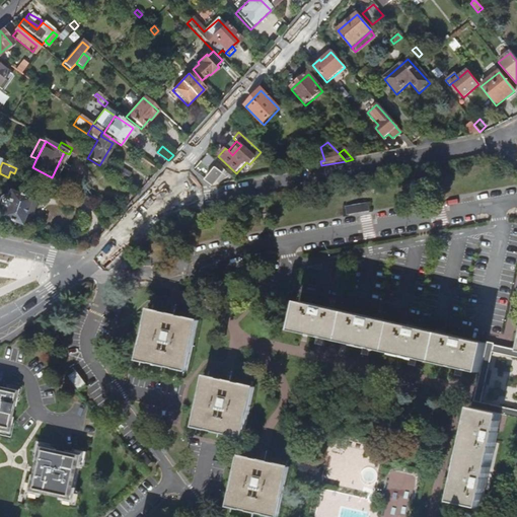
[(218,183),(227,173),(218,165),(205,180),(212,187),(216,181),(218,183)]
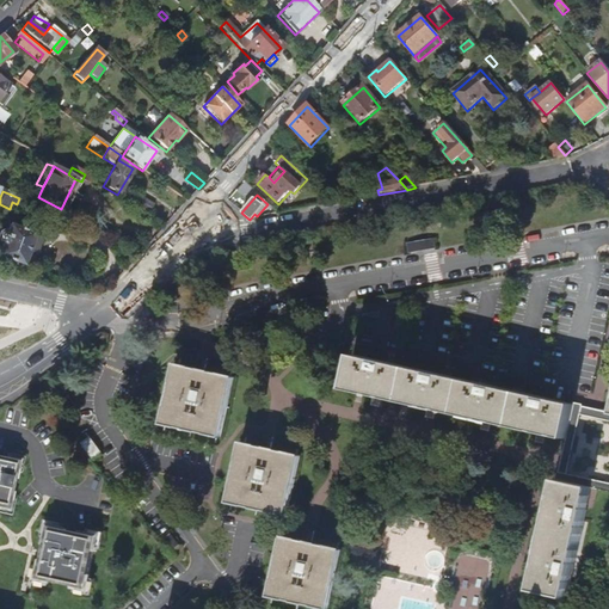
[(153,205),(139,198),(134,207),(148,214),(153,205)]
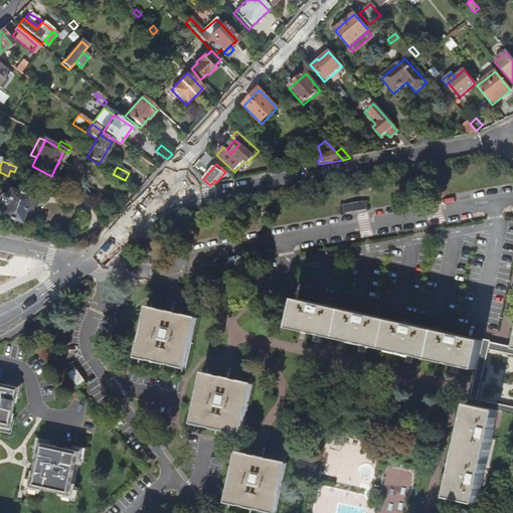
[(20,224),(29,198),(8,190),(5,198),(2,197),(0,198),(0,202),(3,203),(0,211),(0,217),(20,224)]
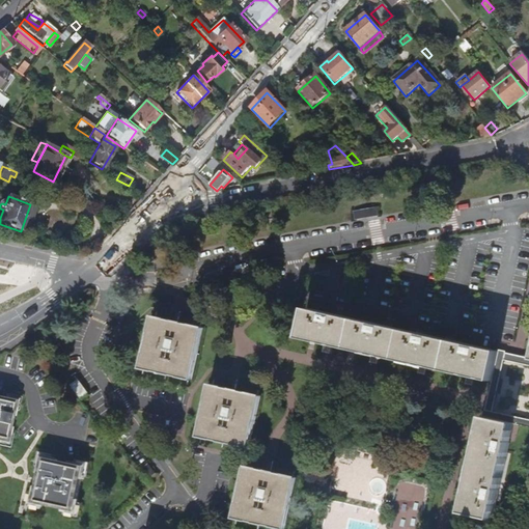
[(27,234),(37,207),(30,204),(21,231),(27,234)]
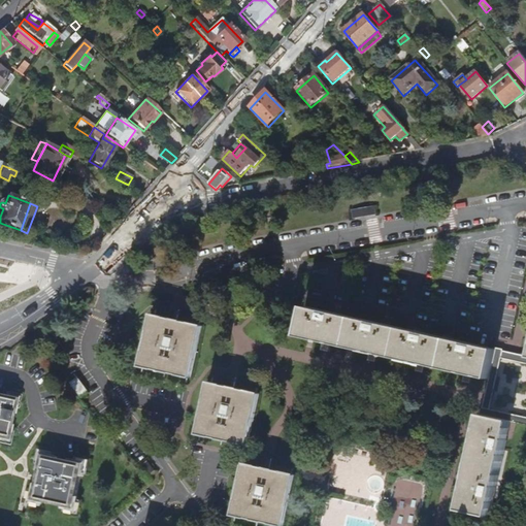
[(374,207),(351,209),(352,219),(375,217),(374,207)]
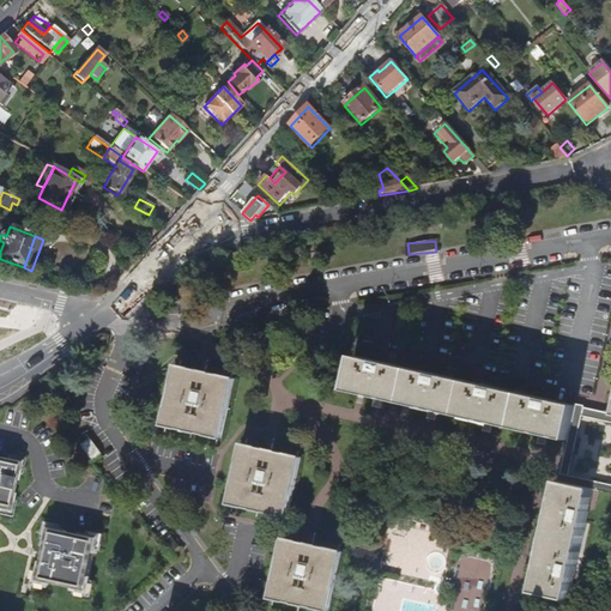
[(567,441),(574,406),(355,356),(346,391),(380,398),(434,411),(489,423),(544,435),(567,441)]
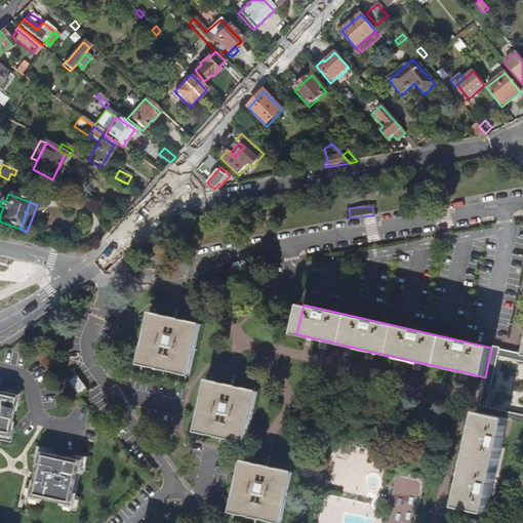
[(137,363),(189,375),(201,324),(150,312),(137,363)]
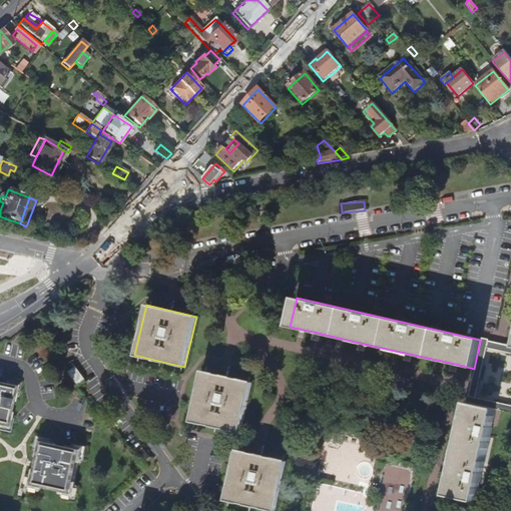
[(62,342),(50,326),(41,332),(54,349),(62,342)]
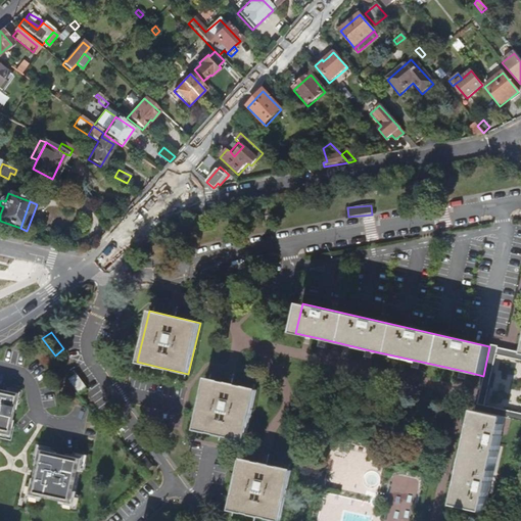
[(69,380),(80,392),(86,388),(76,376),(69,380)]
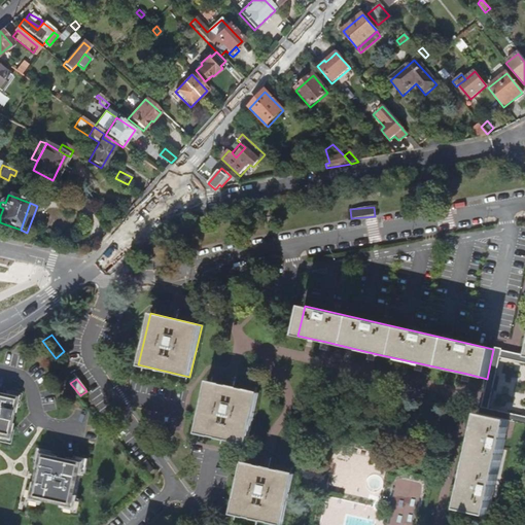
[(196,433),(246,445),(258,393),(207,381),(196,433)]
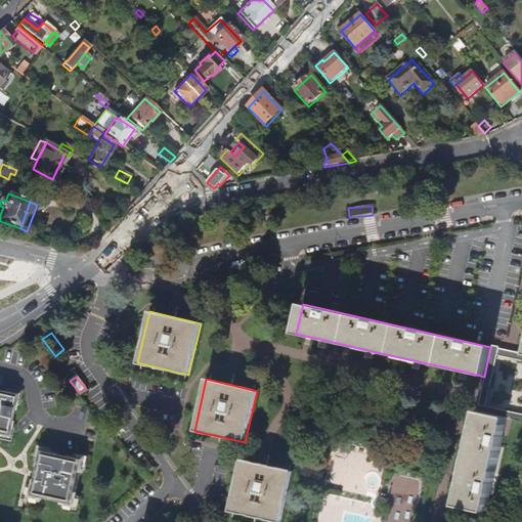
[(4,394),(13,396),(11,406),(15,406),(18,393),(4,390),(4,394)]
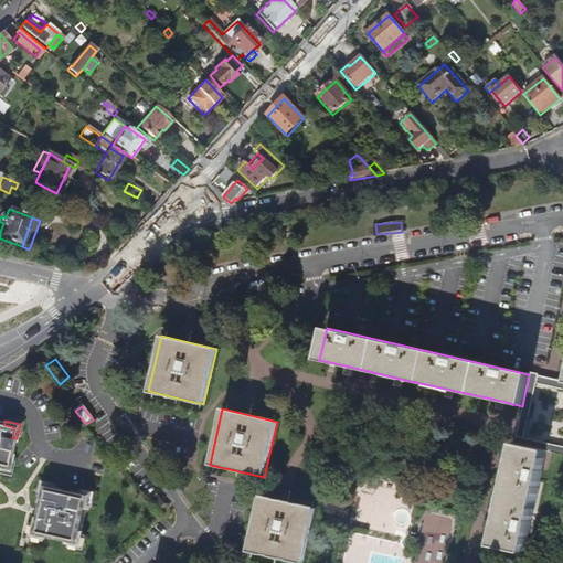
[(1,424),(1,425),(0,425),(0,471),(4,473),(7,463),(8,456),(7,456),(10,444),(11,444),(12,438),(14,427),(4,425),(1,424)]
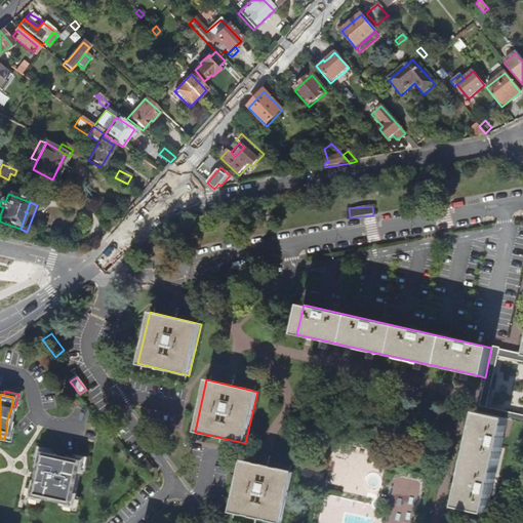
[(506,419),(477,413),(477,414),(472,435),(460,482),(454,508),(484,514),(506,421),(506,419)]
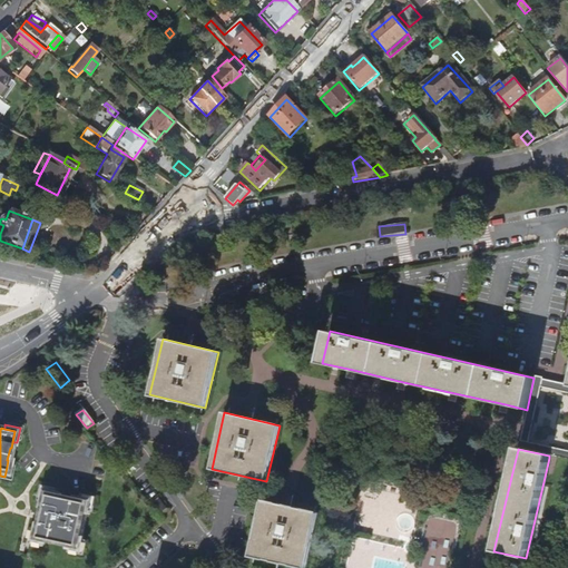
[(7,467),(5,477),(0,476),(0,480),(8,482),(11,468),(7,467)]
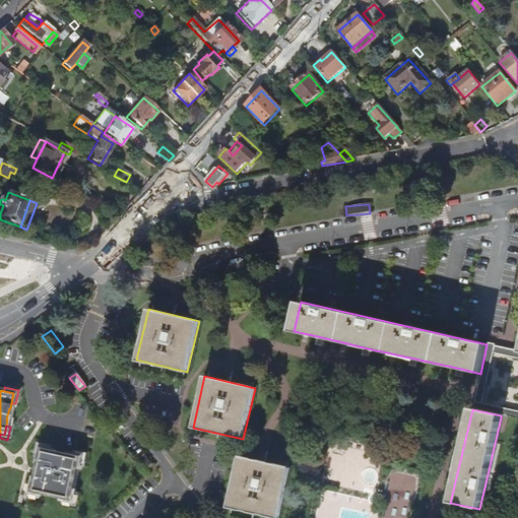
[(39,457),(41,449),(50,451),(51,447),(38,444),(35,457),(39,457)]
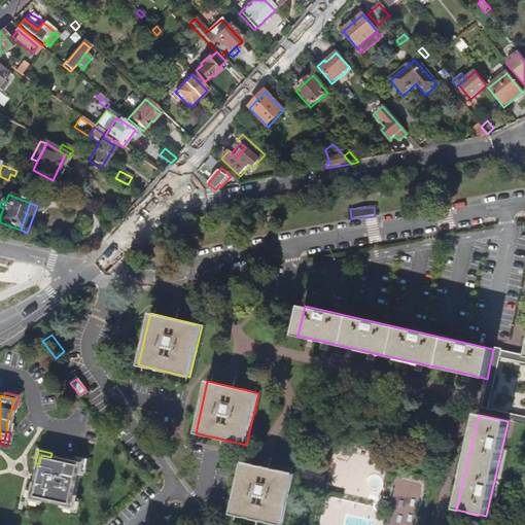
[(75,497),(80,477),(81,477),(81,474),(84,463),(74,462),(68,460),(68,461),(57,459),(57,458),(50,457),(41,455),(39,463),(37,471),(38,471),(37,479),(36,485),(35,485),(33,491),(31,501),(40,503),(43,503),(43,502),(62,506),(62,508),(65,509),(74,511),(76,500),(77,497),(75,497)]
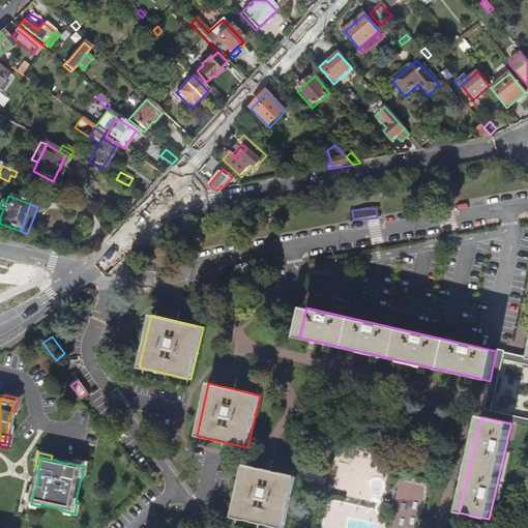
[(75,465),(85,466),(82,476),(86,477),(89,464),(76,461),(75,465)]
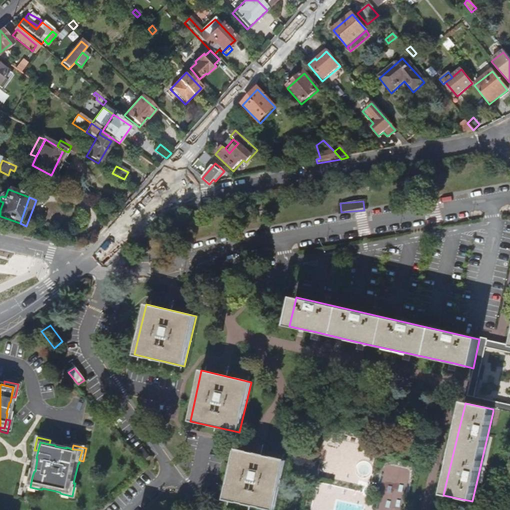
[(141,448),(134,454),(143,464),(150,458),(141,448)]
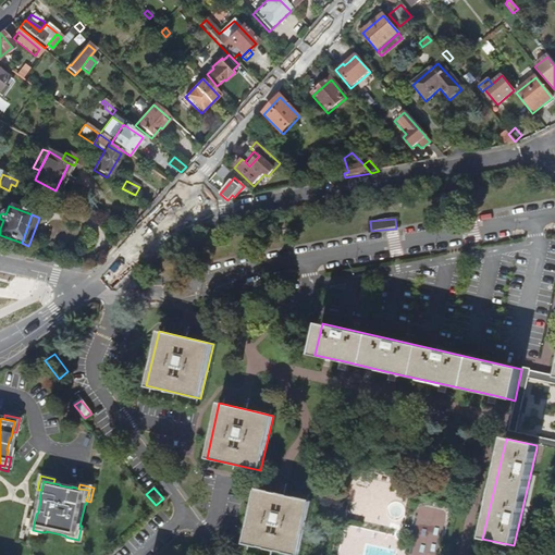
[(244,544),(287,554),(297,554),(310,502),(256,489),(244,544)]
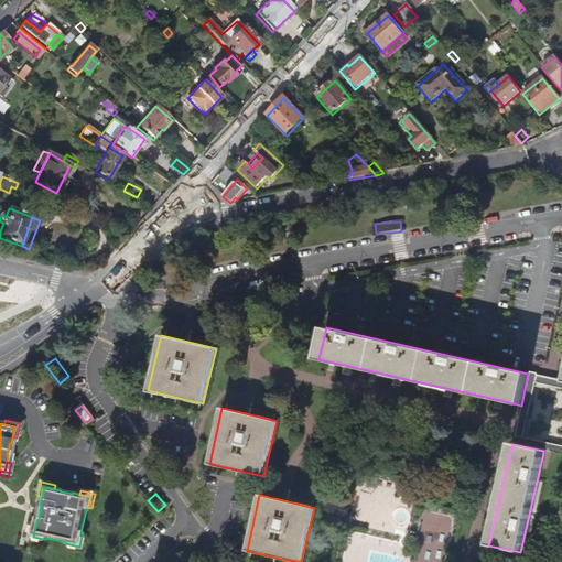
[(419,512),(418,543),(451,544),(452,514),(419,512)]
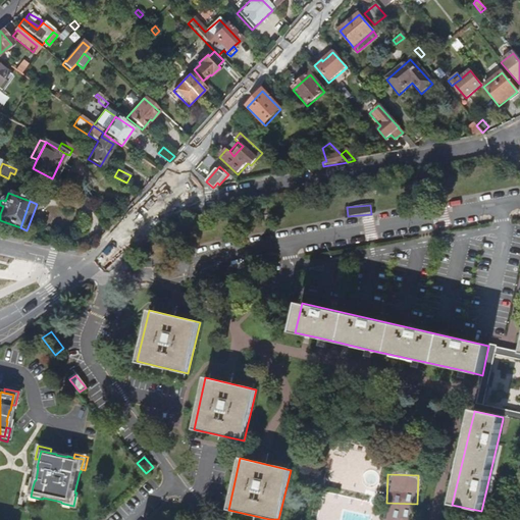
[(31,497),(33,486),(30,485),(27,500),(40,503),(40,499),(31,497)]
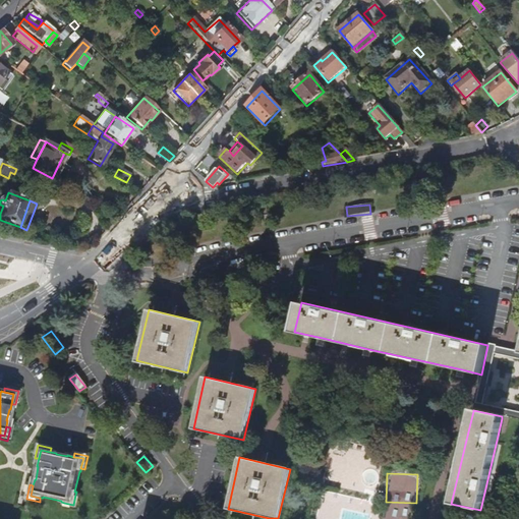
[(75,495),(73,505),(64,503),(63,506),(76,509),(79,496),(75,495)]
